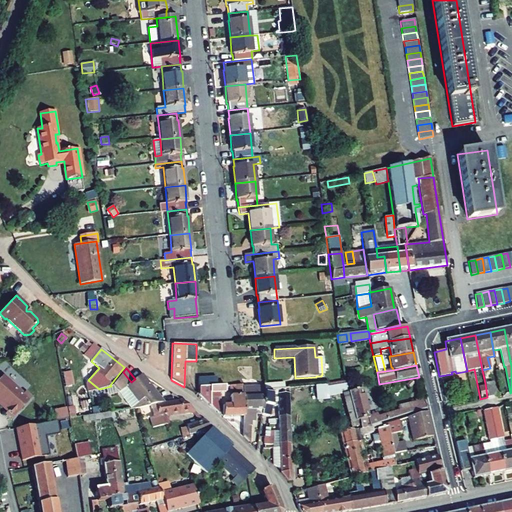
[(162,402),(141,375),(135,379),(131,382),(123,372),(111,386),(118,394),(130,409),(150,405),(155,405),(155,404),(162,402)]
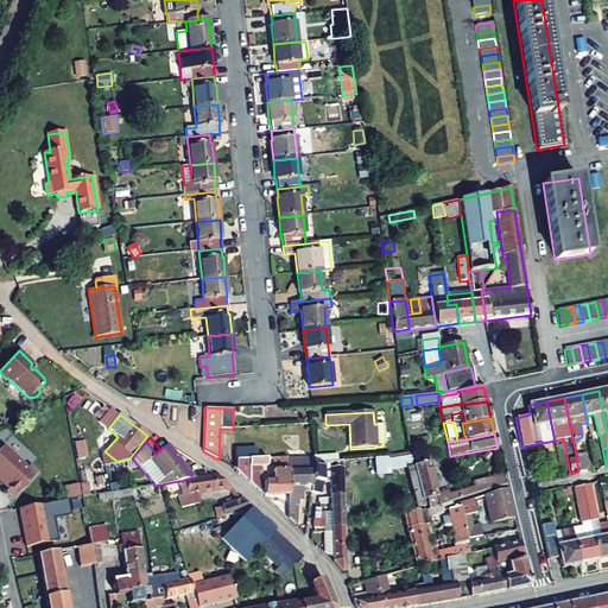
[(4,445),(0,448),(0,479),(8,487),(6,491),(13,498),(37,473),(30,466),(27,468),(4,445)]
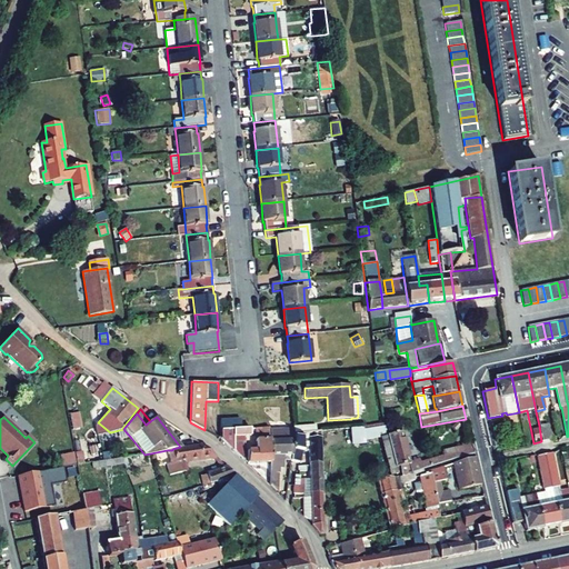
[(221,430),(241,430),(240,419),(220,420),(221,430)]
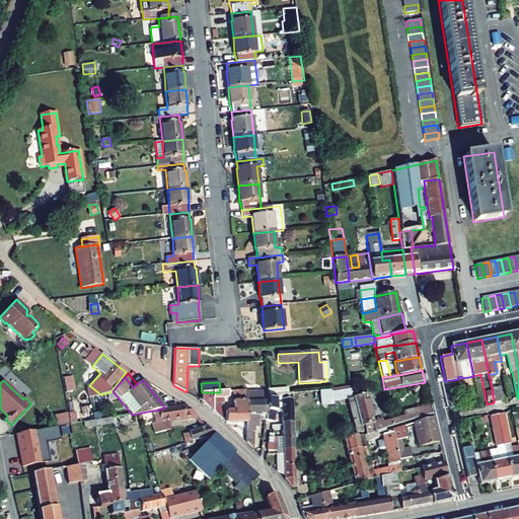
[(492,388),(494,402),(502,401),(499,387),(492,388)]
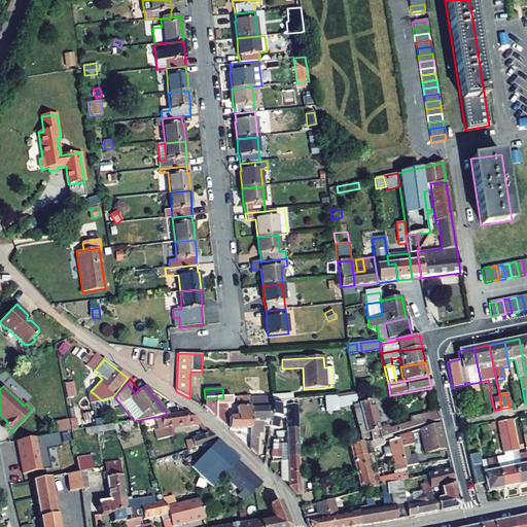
[(324,397),(325,410),(338,409),(338,408),(352,405),(360,434),(364,433),(358,403),(355,395),(336,398),(336,397),(324,397)]
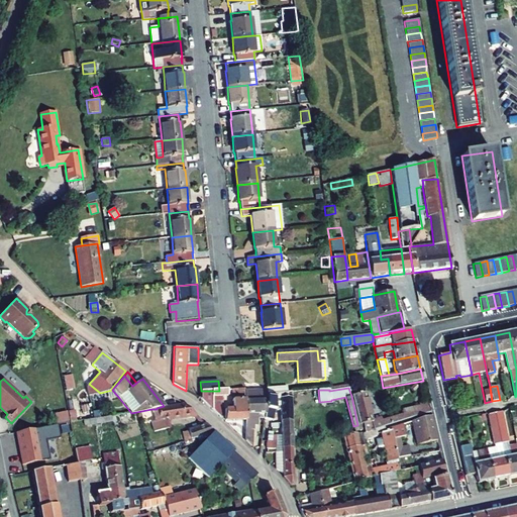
[(90,402),(119,398),(112,390),(100,393),(89,396),(90,402)]
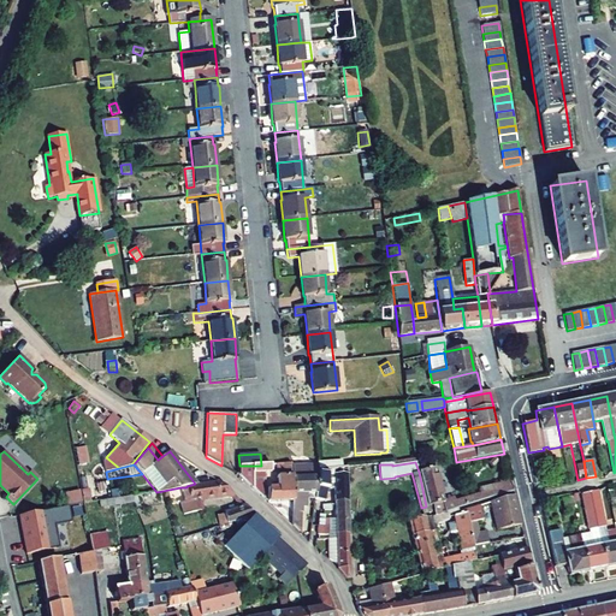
[(271,472),(270,465),(261,466),(240,466),(240,475),(262,497),(262,472),(271,472)]
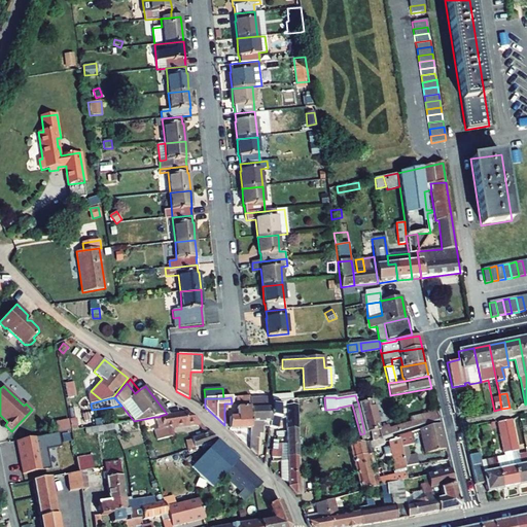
[(230,429),(250,428),(249,408),(249,398),(249,397),(236,397),(237,418),(229,418),(230,429)]
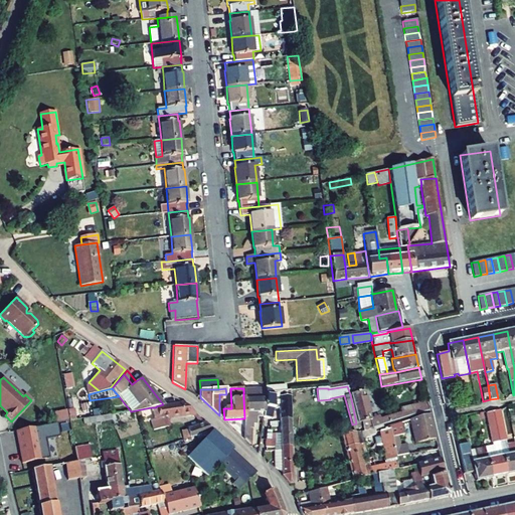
[(266,392),(266,388),(243,389),(243,398),(266,397),(266,392)]
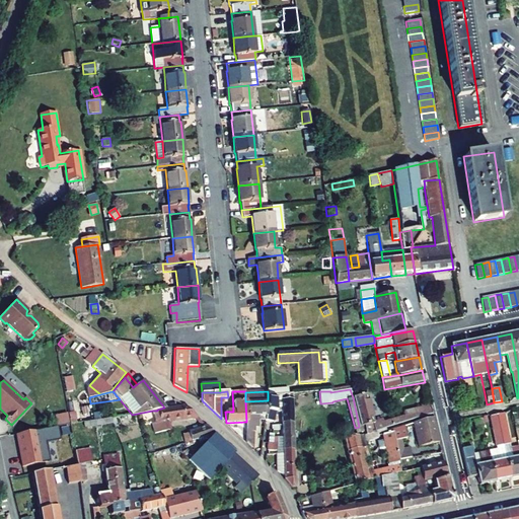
[(276,394),(277,402),(281,402),(282,423),(293,422),(292,393),(288,394),(276,394)]
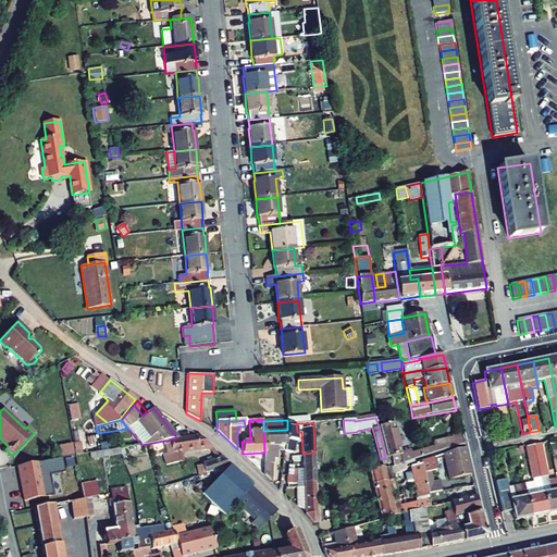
[(285,450),(285,452),(294,453),(294,446),(297,446),(297,432),(296,423),(287,424),(287,430),(285,446),(285,450)]
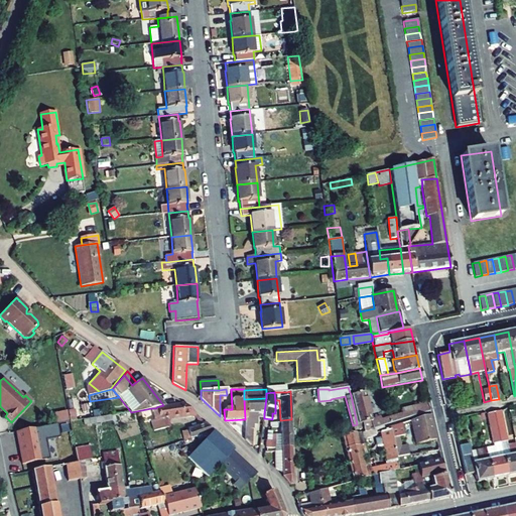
[(374,428),(383,425),(381,420),(372,423),(371,420),(364,392),(351,395),(357,424),(362,423),(363,429),(364,431),(374,428)]
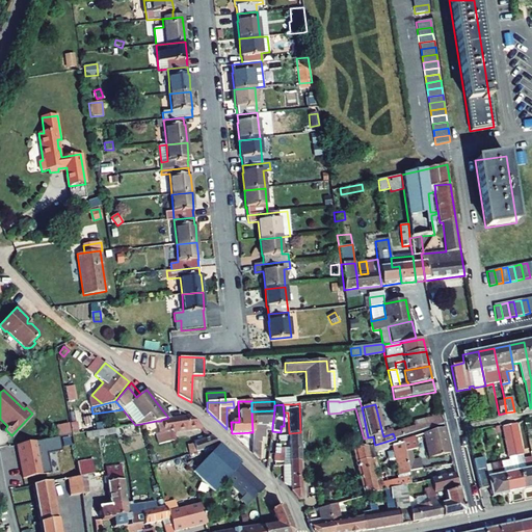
[(272,426),(274,410),(251,411),(253,432),(251,454),(259,460),(260,436),(264,436),(264,429),(264,426),(272,426)]
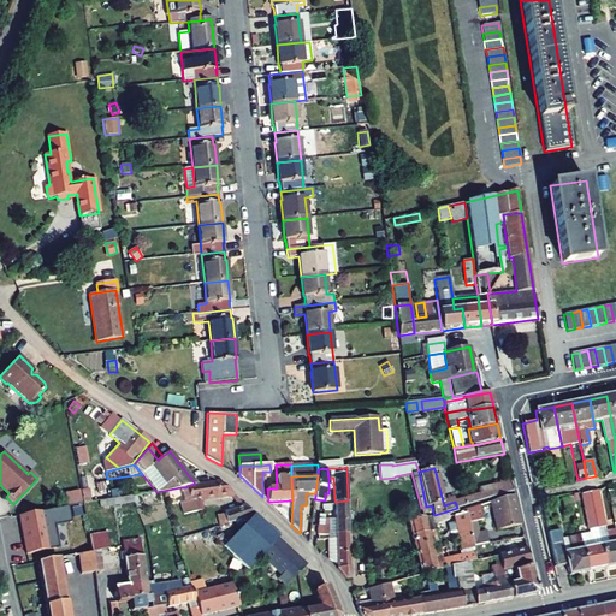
[(219,481),(187,487),(193,513),(201,510),(199,501),(197,501),(197,499),(232,495),(219,481)]
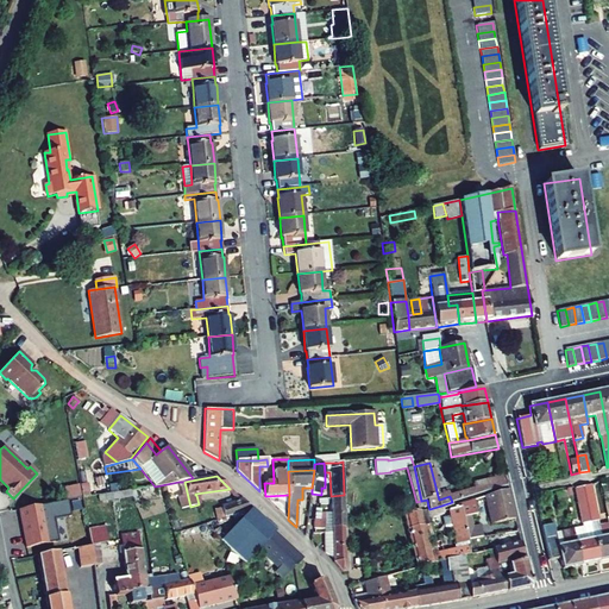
[(452,502),(507,487),(506,476),(473,483),(475,489),(450,496),(452,502)]
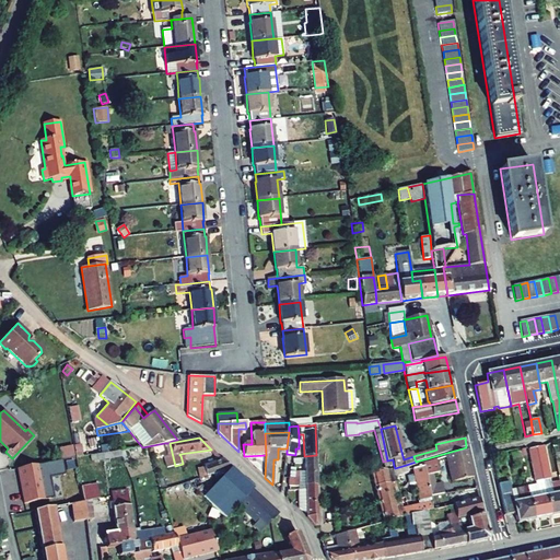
[(175,466),(170,443),(164,443),(167,456),(163,457),(166,468),(175,466)]
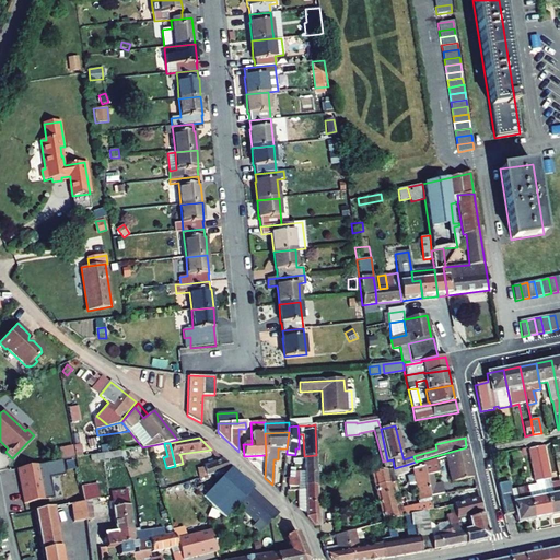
[(63,458),(74,456),(72,446),(61,448),(63,458)]
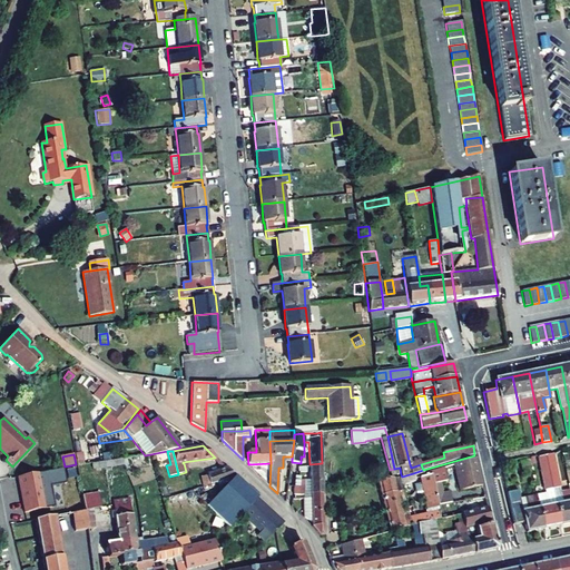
[(553,454),(546,455),(552,489),(560,488),(553,454)]
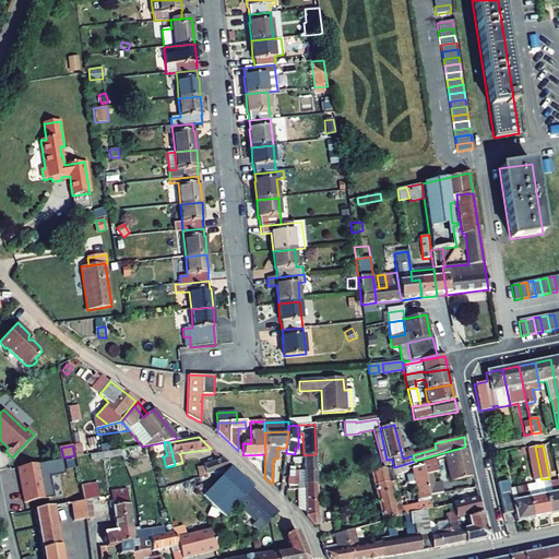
[(542,479),(535,447),(527,449),(535,485),(526,486),(533,519),(548,515),(545,495),(542,479)]
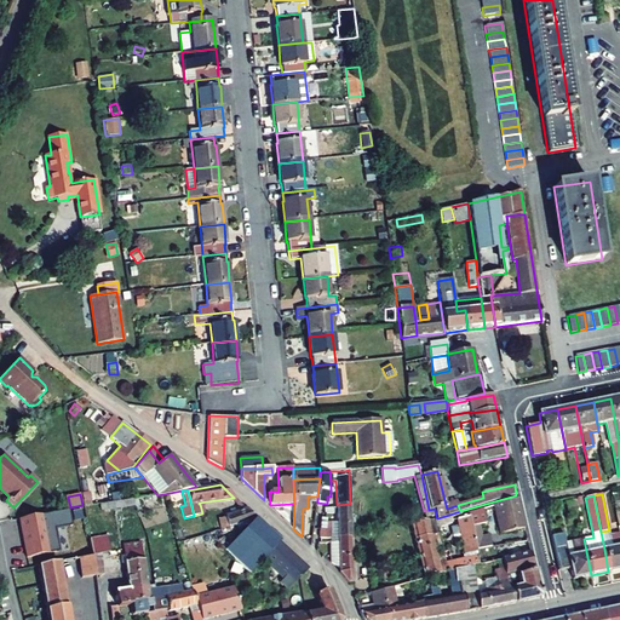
[(133,505),(132,499),(113,503),(107,503),(107,510),(133,505)]
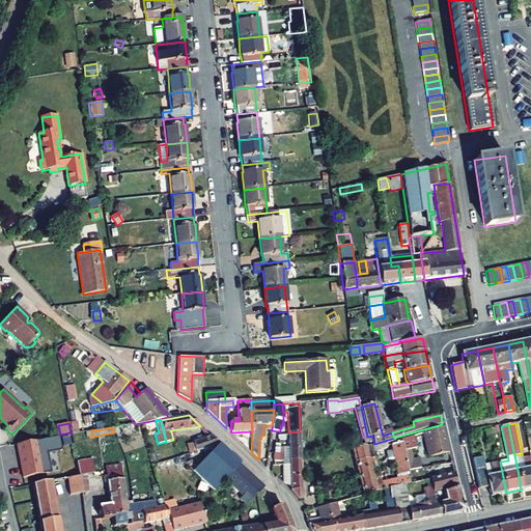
[(428,457),(448,453),(443,428),(422,432),(428,457)]
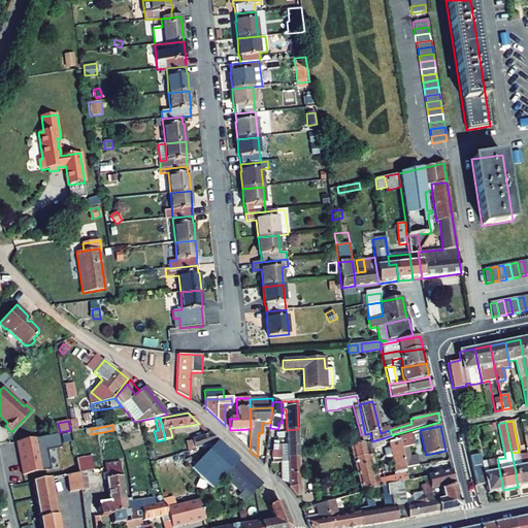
[(298,429),(287,430),(288,446),(288,459),(299,458),(298,429)]
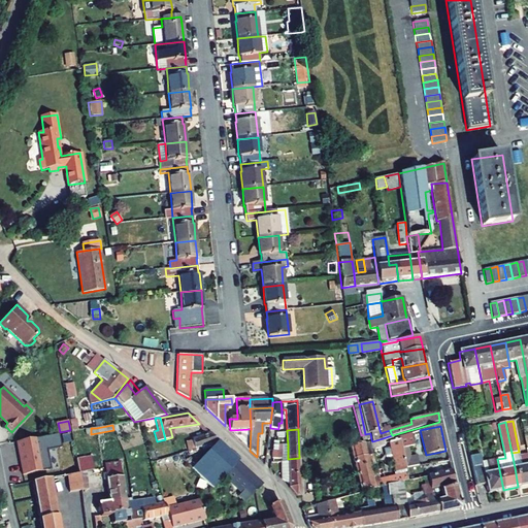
[(414,446),(410,433),(396,437),(397,440),(389,442),(391,455),(385,456),(387,464),(393,462),(395,472),(405,470),(404,468),(400,449),(408,447),(414,446)]
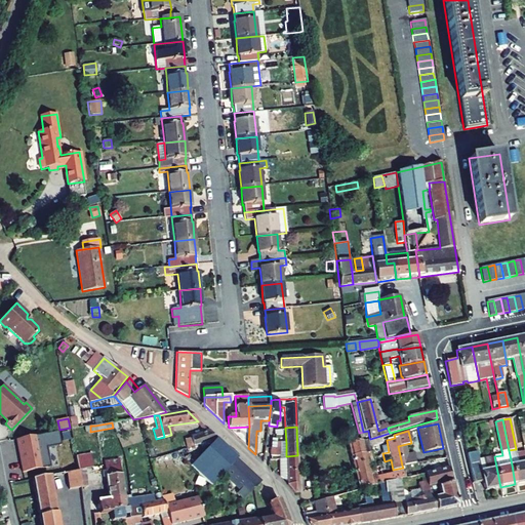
[(194,447),(217,439),(209,432),(191,438),(194,447)]
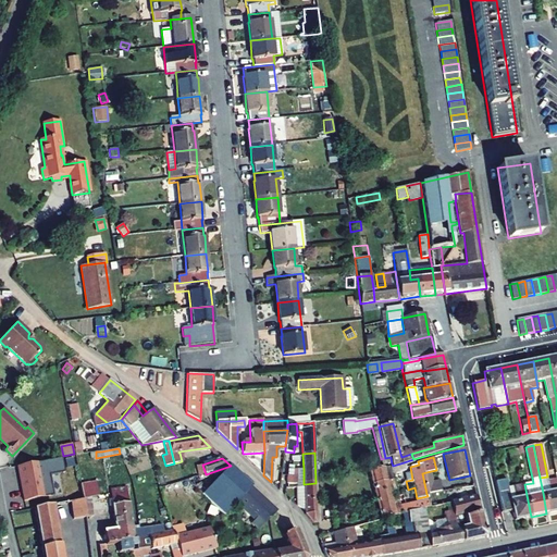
[(390,466),(392,474),(405,471),(404,462),(393,466),(390,466)]
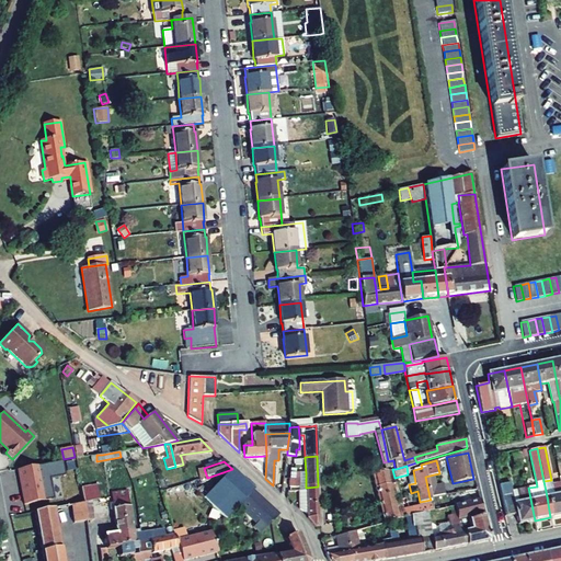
[(207,478),(204,468),(197,470),(201,479),(207,478)]
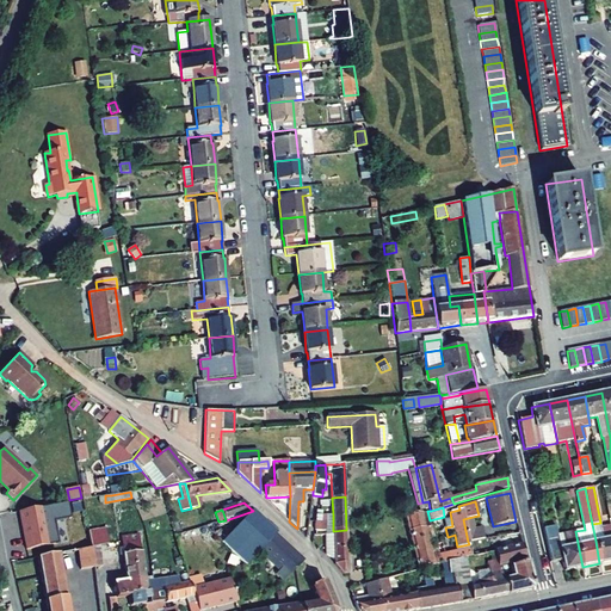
[(430,538),(433,537),(430,520),(427,511),(405,517),(411,542),(426,538),(430,538)]
